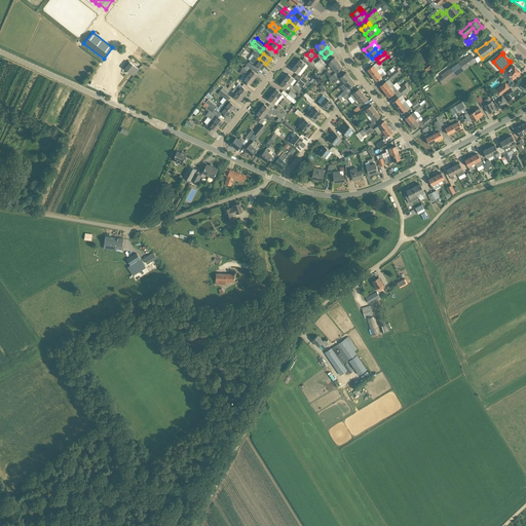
[(471,53),(441,75),(446,81),(455,74),(457,75),(477,62),(475,59),(471,53)]
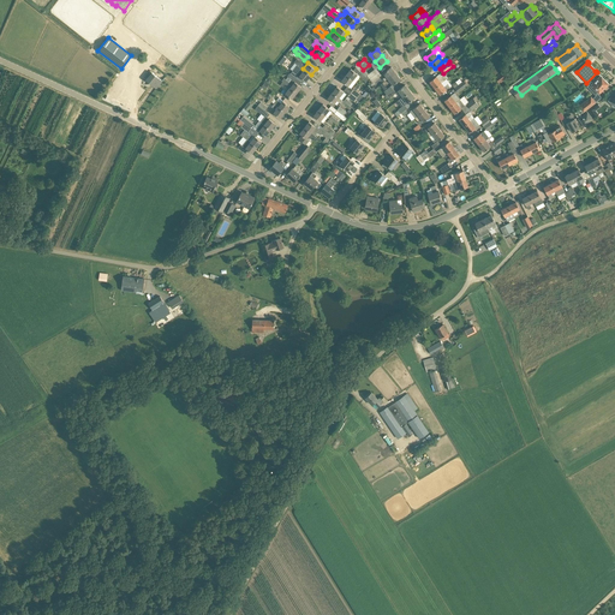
[(304,79),(306,81),(311,75),(303,69),(299,66),(297,65),(291,73),(302,82),(304,79)]
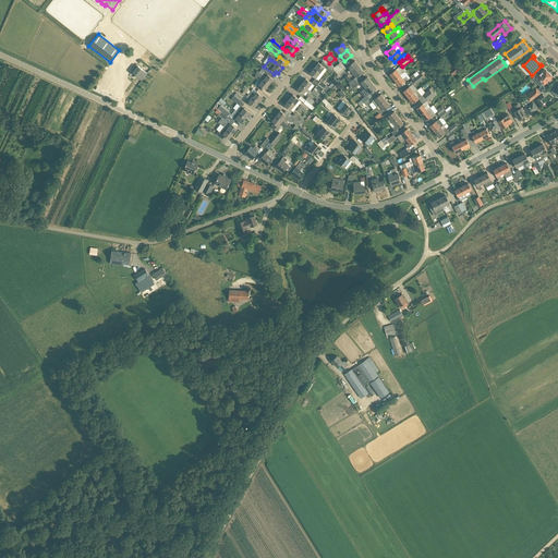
[(350,69),(352,71),(359,65),(355,60),(348,65),(350,69)]
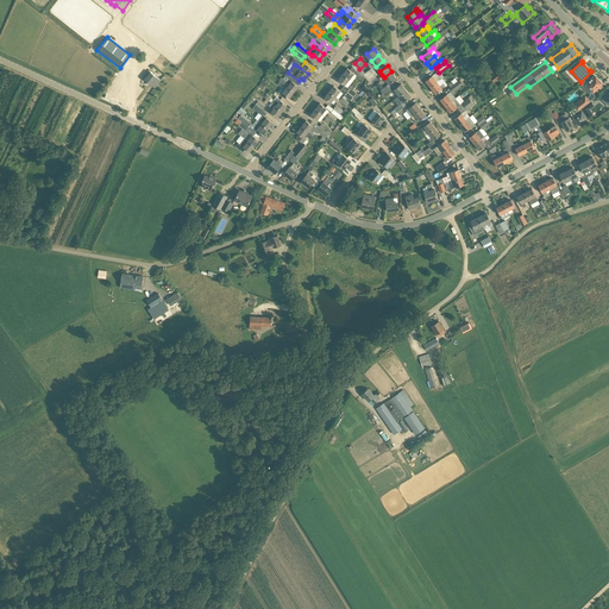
[(352,67),(350,70),(355,73),(357,75),(356,76),(363,81),(365,77),(359,73),(352,67)]
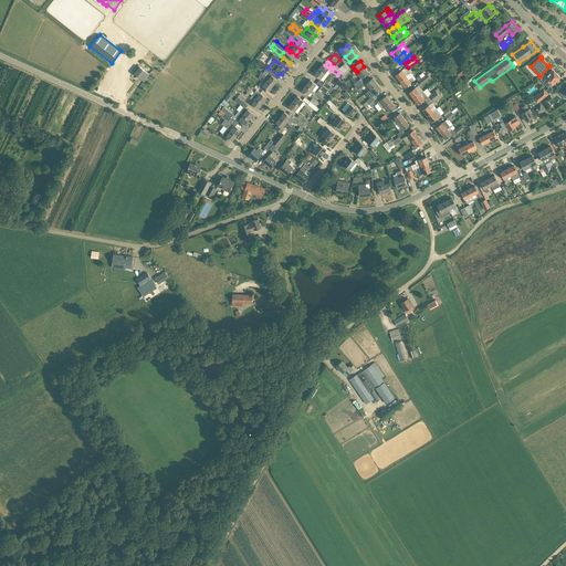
[(323,63),(318,69),(325,73),(329,67),(325,65),(323,63)]
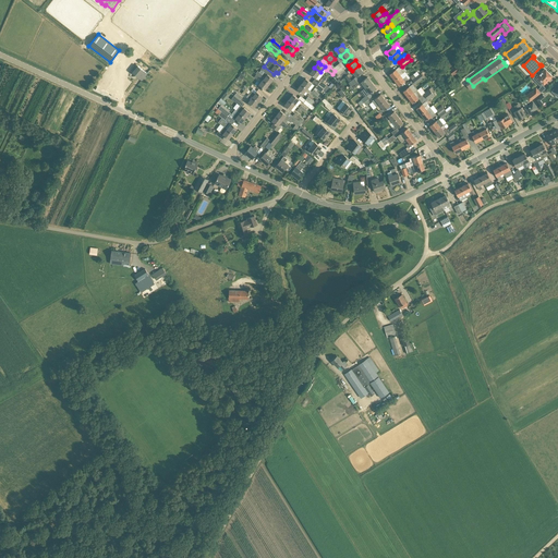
[(334,68),(336,71),(343,65),(341,62),(334,68)]
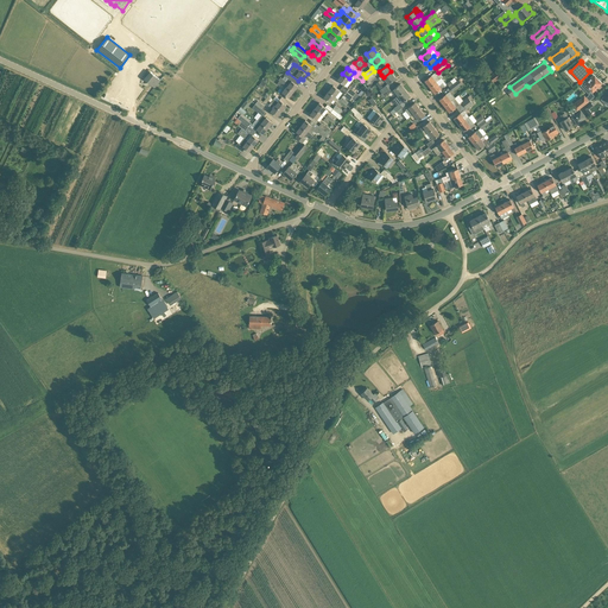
[(486,71),(488,74),(489,75),(488,76),(493,82),(500,76),(495,70),(493,73),(489,69),(486,71)]
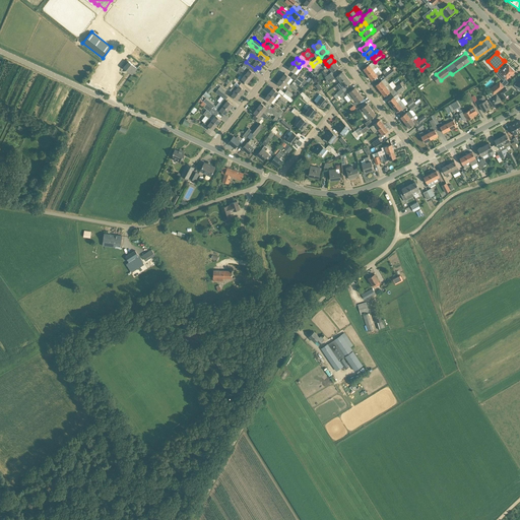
[(124,67),(132,74),(137,68),(129,61),(124,67)]
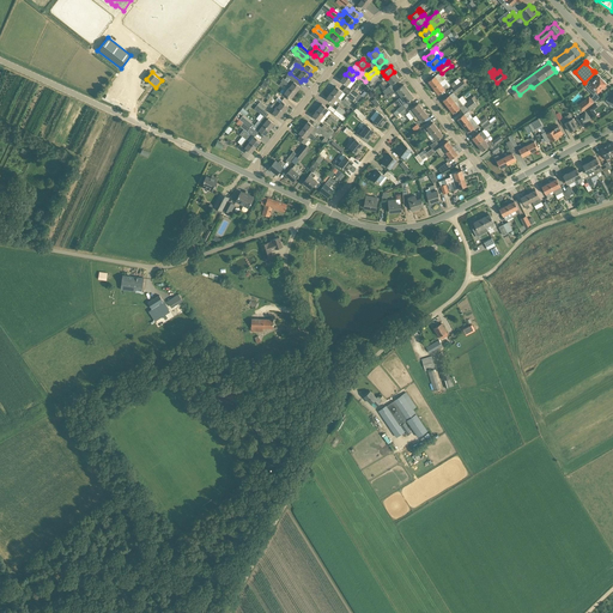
[(377,72),(369,78),(371,82),(380,74),(377,72)]
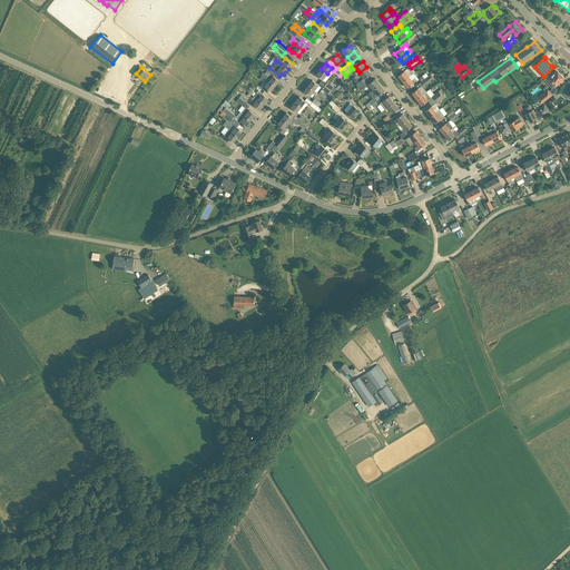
[(366,67),(360,72),(364,78),(371,72),(366,67)]
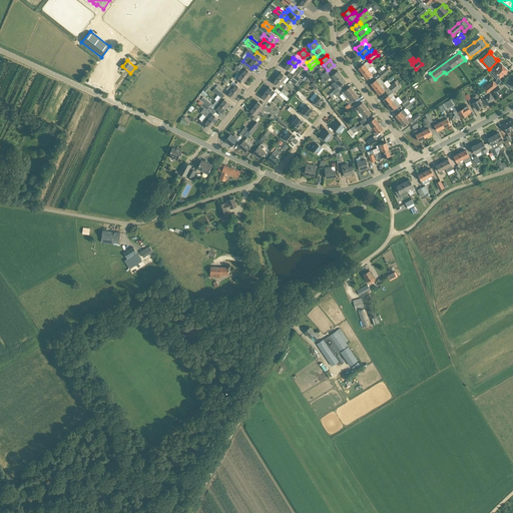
[(240,71),(242,73),(247,77),(251,72),(249,71),(251,68),(242,61),(241,61),(240,63),(238,66),(236,65),(234,67),(235,68),(237,69),(240,71)]
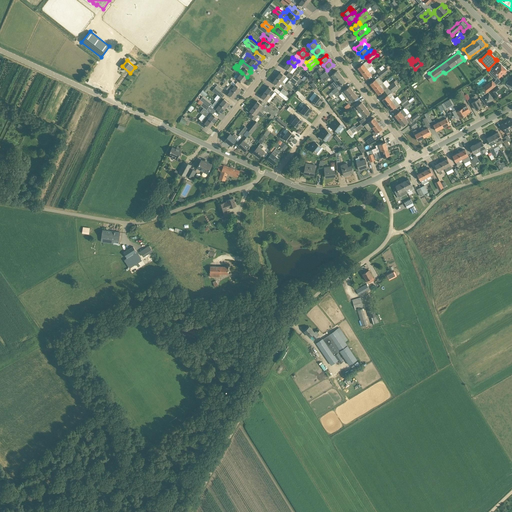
[(362,64),(358,68),(362,73),(368,69),(373,65),(370,61),(367,63),(366,61),(363,63),(362,64)]
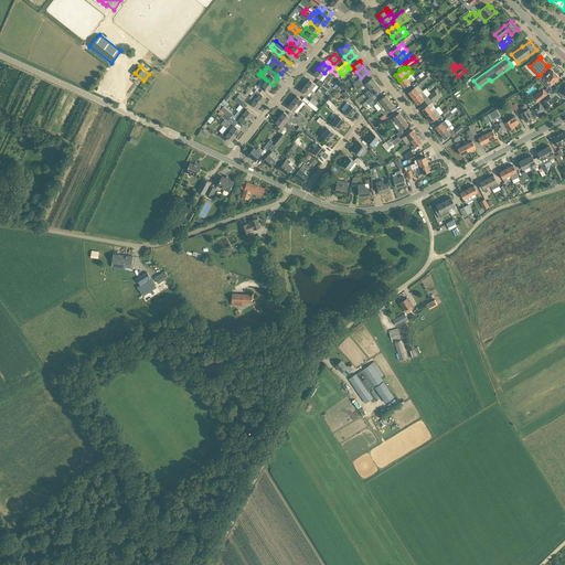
[(318,68),(313,74),(320,78),(322,81),(327,75),(324,73),(318,68)]
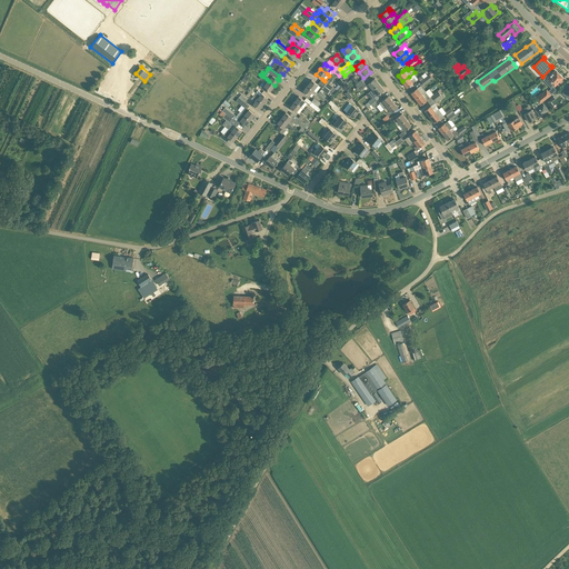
[(543,79),(552,88),(562,78),(556,70),(551,75),(551,73),(548,77),(547,76),(543,79)]
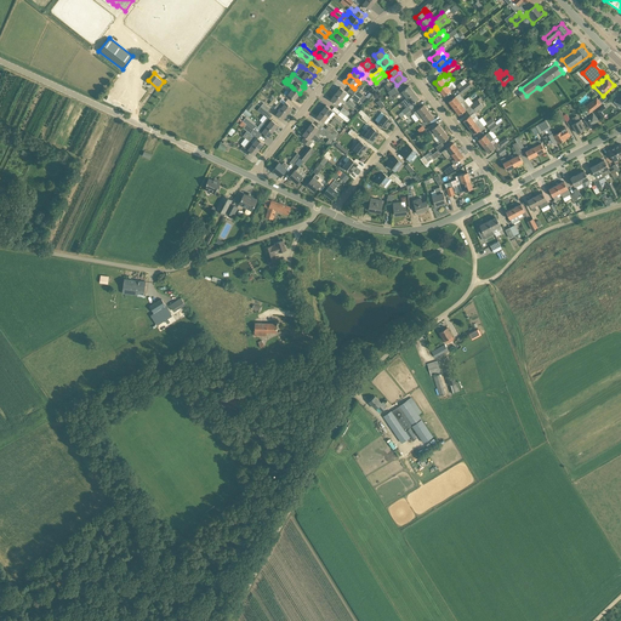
[(462,86),(459,89),(462,92),(472,85),(469,81),(462,86)]
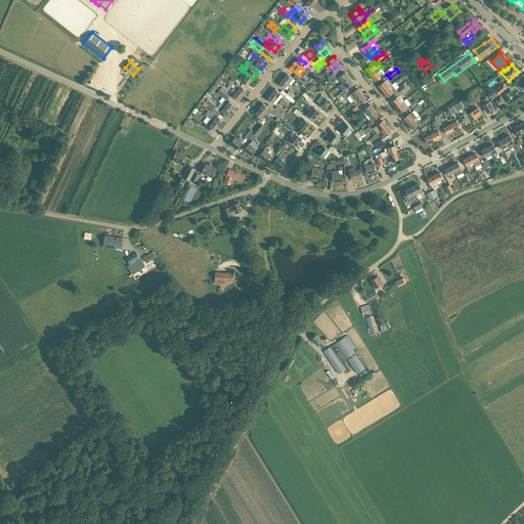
[(377,71),(370,75),(375,81),(381,76),(383,74),(382,72),(379,74),(377,71)]
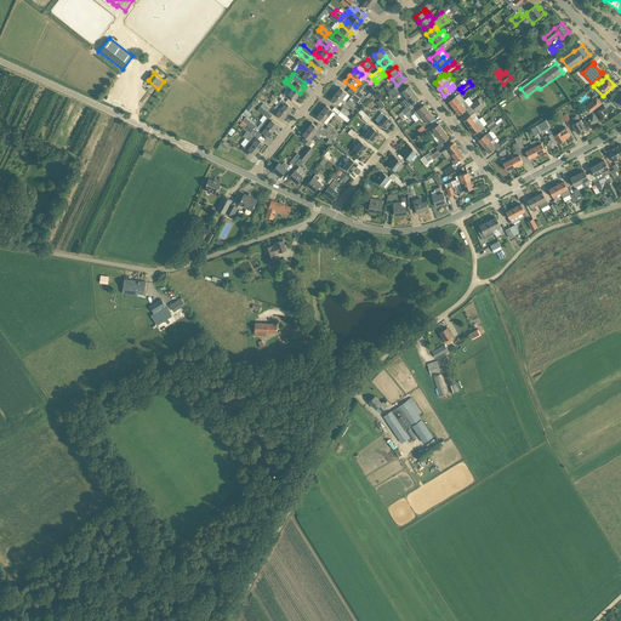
[(402,91),(406,97),(414,92),(409,85),(402,91)]
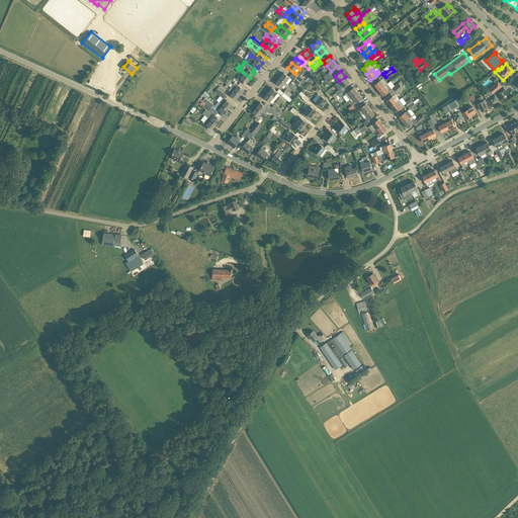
[(284,73),(280,78),(285,82),(289,77),(284,73)]
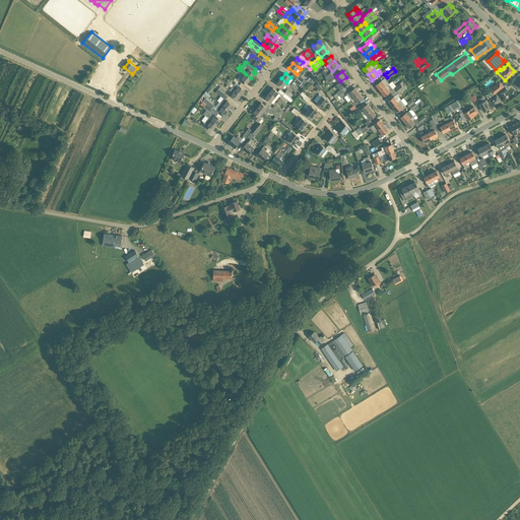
[(251,78),(246,74),(242,79),(247,83),(251,78)]
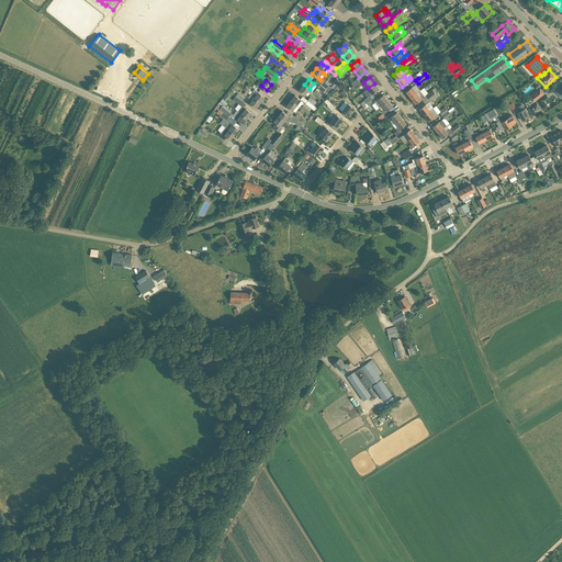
[(323,81),(321,85),(327,89),(330,92),(334,88),(332,87),(324,80),(323,81)]
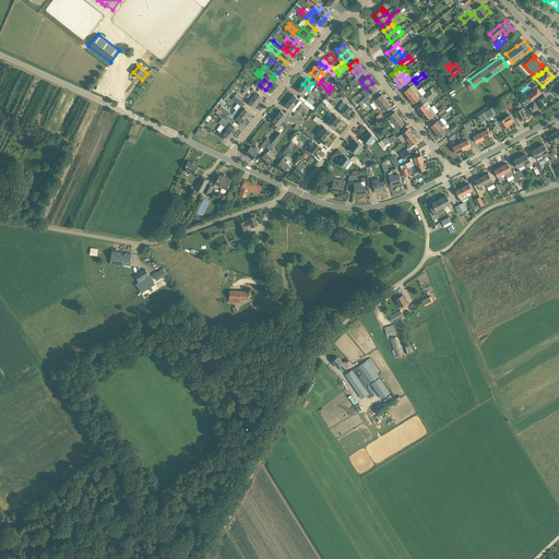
[(372,83),(366,87),(371,93),(377,88),(372,83)]
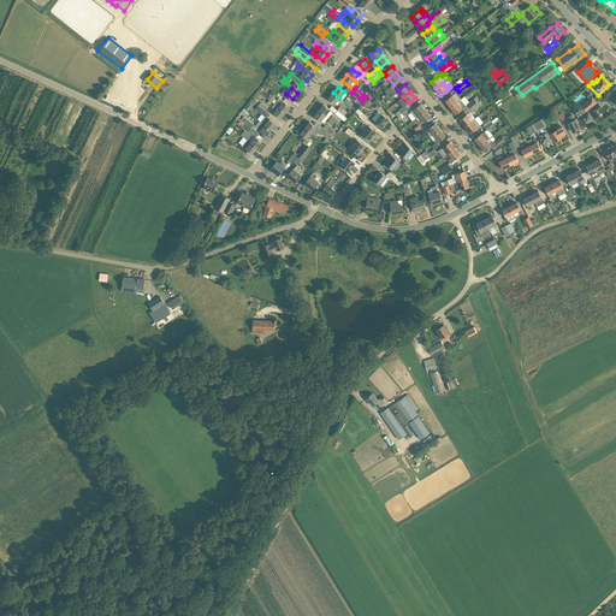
[(344,106),(347,104),(350,107),(351,106),(344,101),(339,98),(333,93),(329,99),(335,104),(337,100),(344,106)]
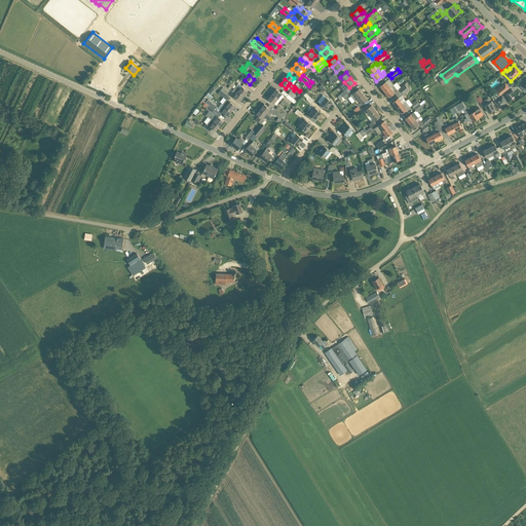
[(380,85),(384,91),(390,87),(392,84),(390,81),(388,79),(385,81),(380,85)]
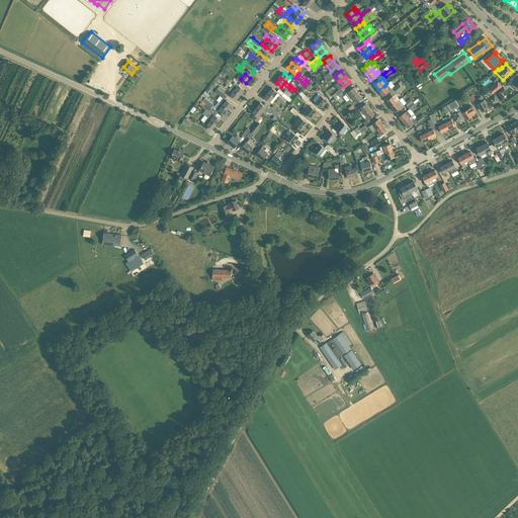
[(488,89),(492,94),(495,92),(502,87),(498,82),(488,89)]
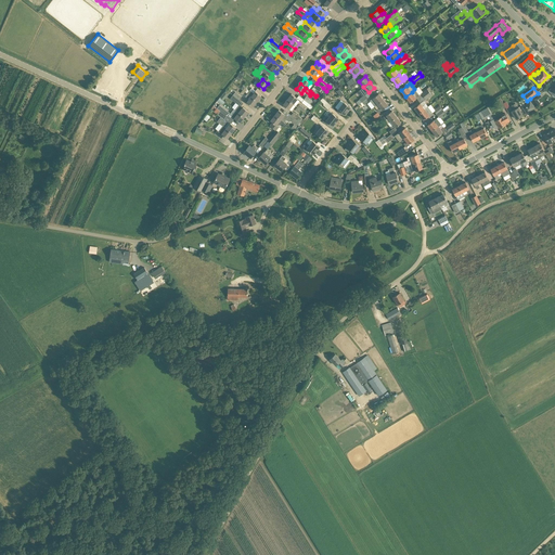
[(412,92),(405,97),(411,102),(416,98),(420,95),(417,92),(414,89),(412,92)]
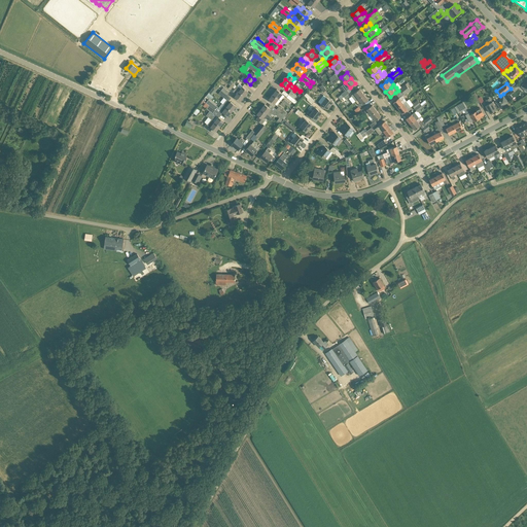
[(238,85),(235,89),(244,96),(248,91),(243,86),(242,88),(238,85)]
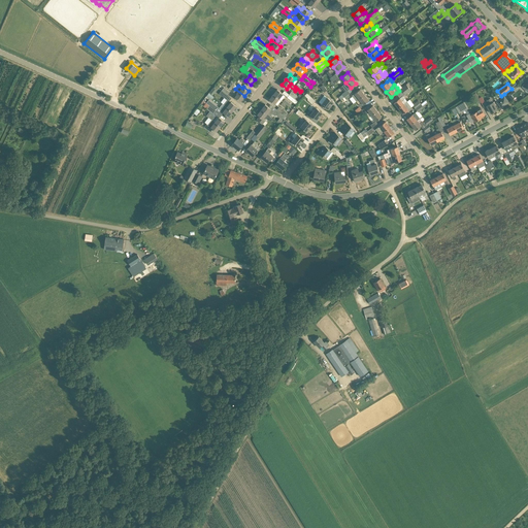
[(244,96),(235,89),(234,91),(237,94),(235,97),(240,101),(244,96)]
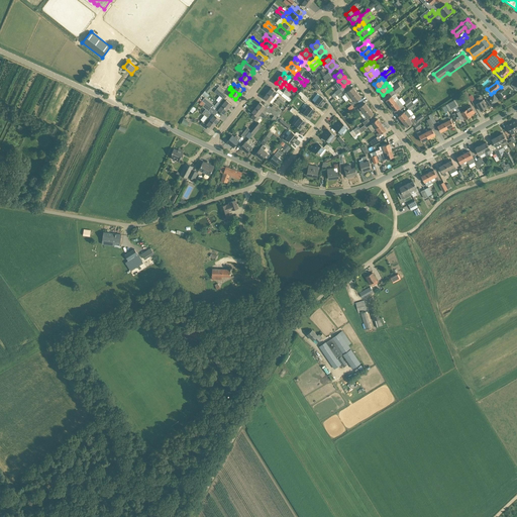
[(272,87),(268,92),(273,96),(277,91),(272,87)]
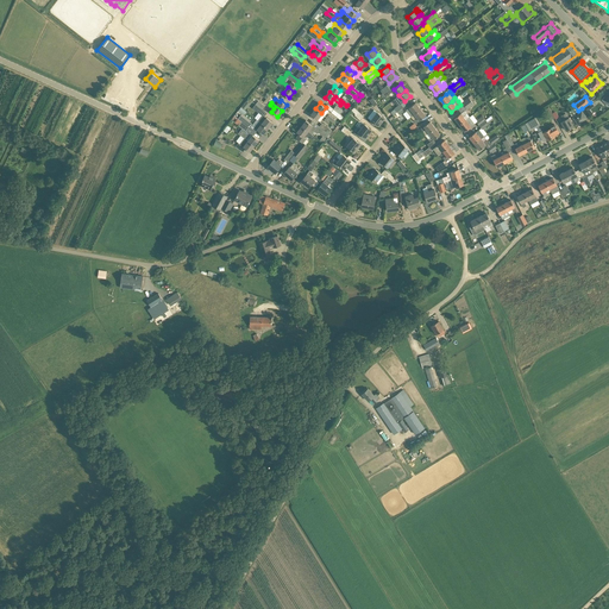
[(410,117),(414,114),(421,110),(415,102),(406,110),(410,117)]
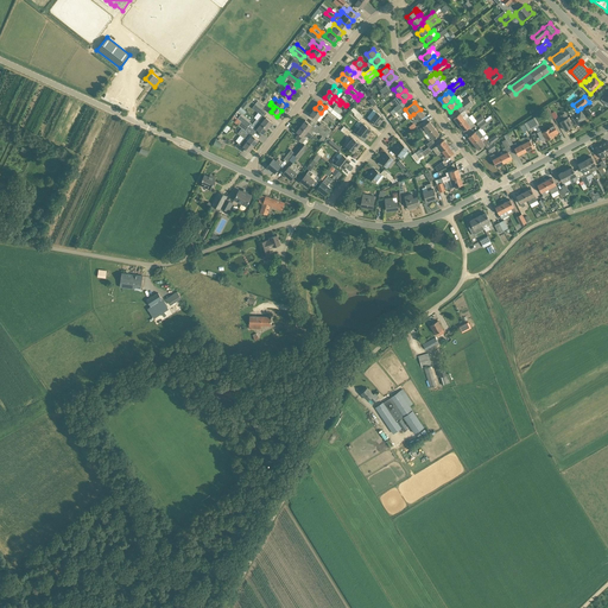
[(589,102),(581,108),(584,112),(588,108),(591,106),(589,102)]
